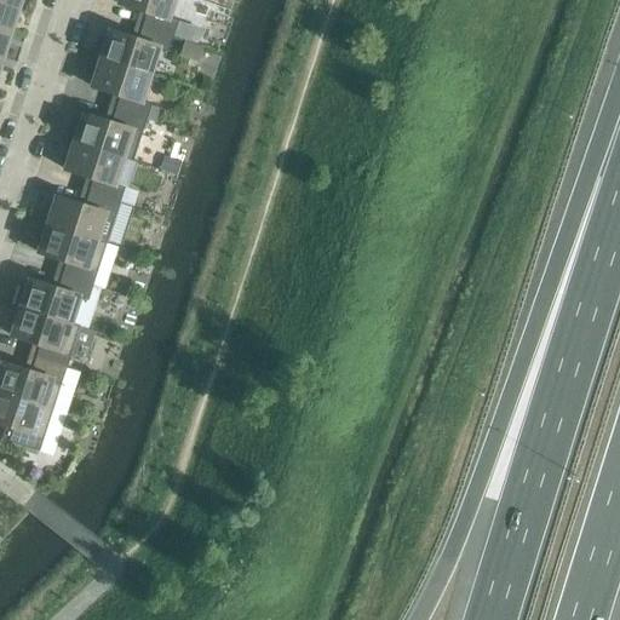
[(145,12),(141,27),(172,36),(177,22),(166,18),(171,0),(119,0),(118,4),(145,12)]
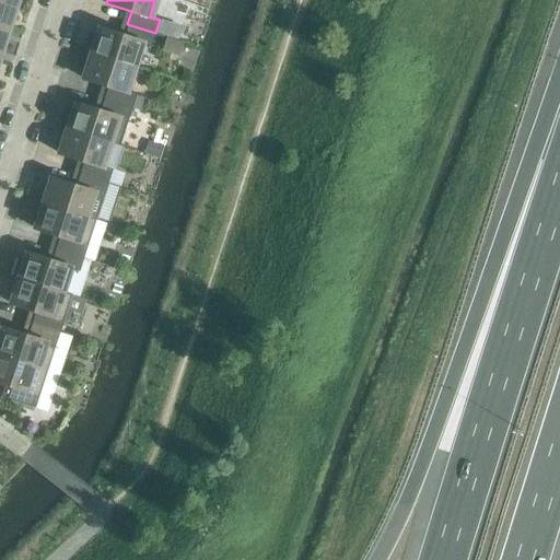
[(14,9),(0,3),(0,27),(9,31),(12,19),(11,19),(14,9)]
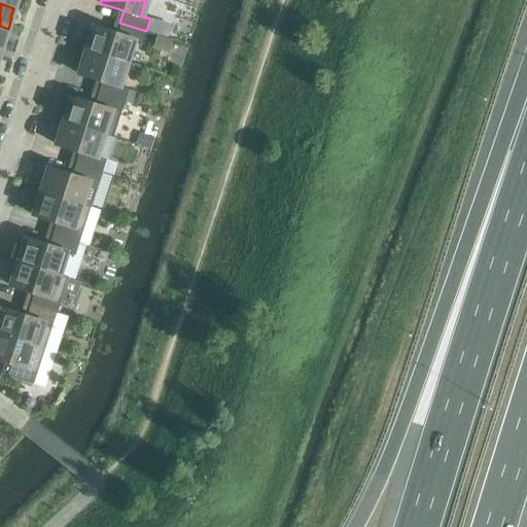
[(133,41),(142,44),(146,31),(119,23),(116,34),(93,27),(91,33),(85,32),(80,48),(126,64),(133,41)]
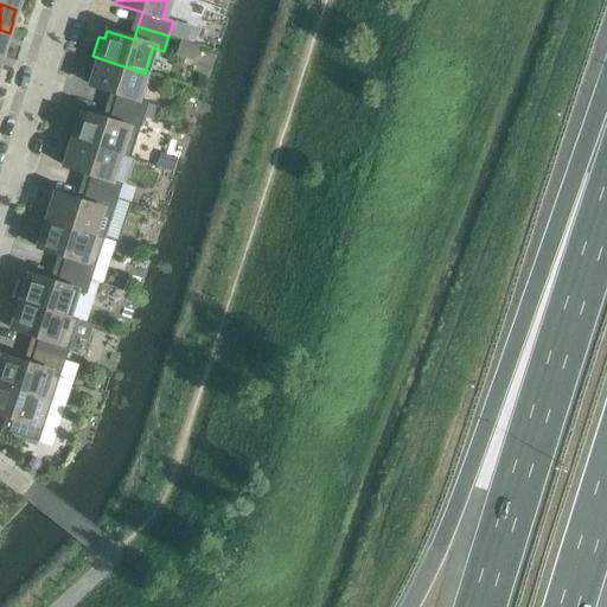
[(10,33),(0,30),(0,56),(4,45),(6,46),(10,33)]
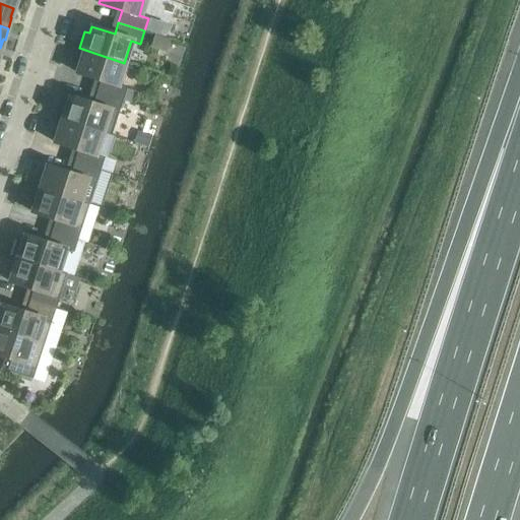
[(100,80),(95,91),(122,101),(126,87),(117,84),(124,63),(79,48),(73,65),(78,67),(76,73),(100,80)]
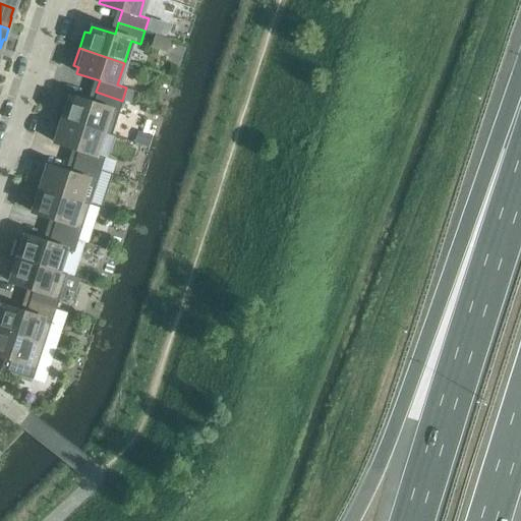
[(62,101),(57,118),(111,135),(122,101),(96,92),(93,104),(69,96),(67,103),(62,101)]
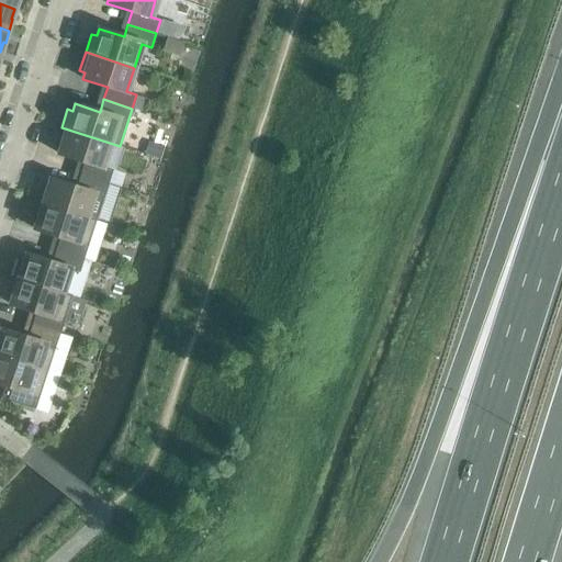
[(110,144),(120,147),(120,146),(62,127),(55,146),(60,147),(58,154),(83,161),(79,175),(108,183),(112,170),(102,167),(110,144)]
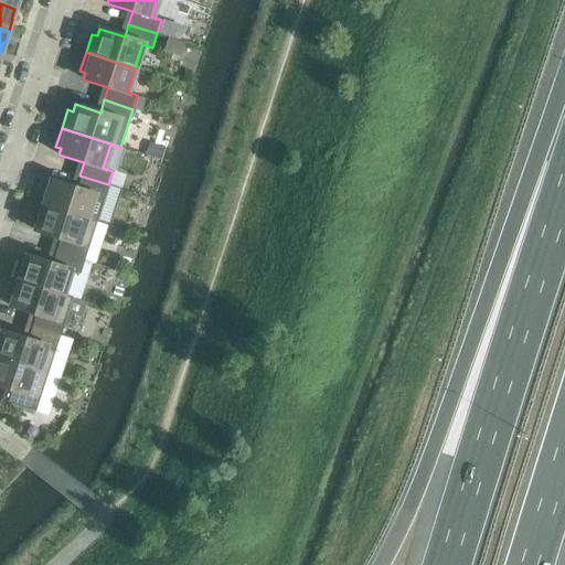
[(151,142),(147,155),(160,159),(164,147),(151,142)]
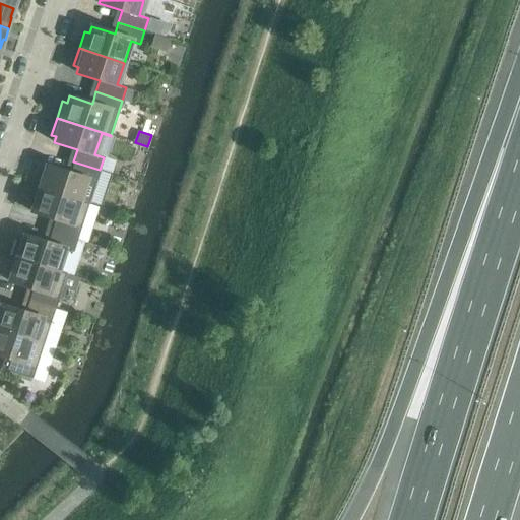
[(40,171),(35,187),(88,205),(88,204),(79,201),(86,180),(95,183),(100,170),(73,161),(69,173),(47,166),(45,172),(40,171)]
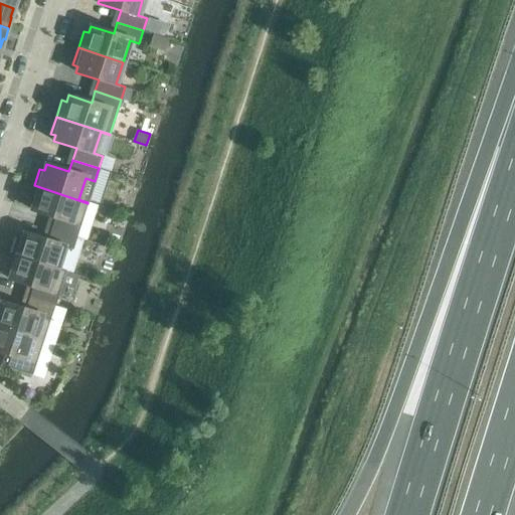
[(50,228),(76,237),(88,203),(34,185),(28,202),(33,203),(31,210),(54,217),(50,228)]
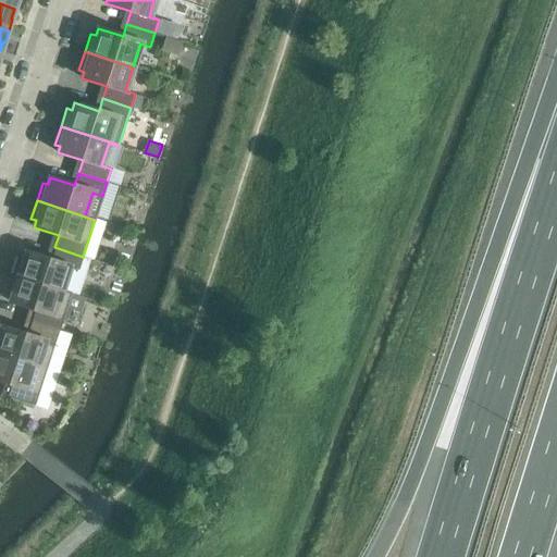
[(19,257),(13,275),(71,294),(71,293),(61,289),(67,268),(78,271),(83,257),(54,247),(50,260),(26,252),(23,259),(19,257)]
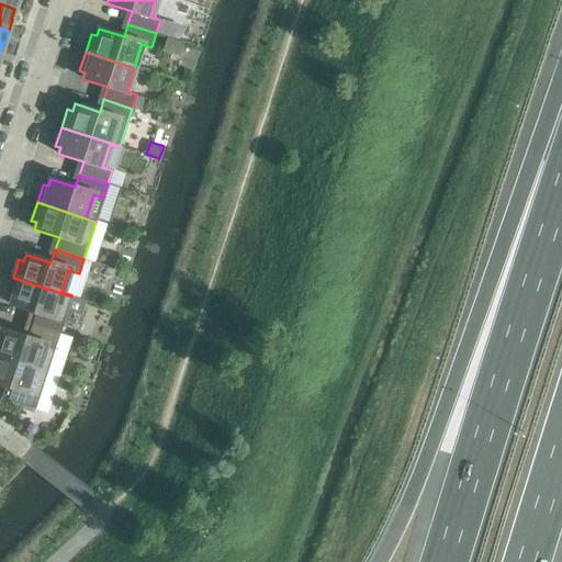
[(31,325),(59,334),(71,296),(13,278),(7,295),(12,298),(10,304),(35,313),(31,325)]
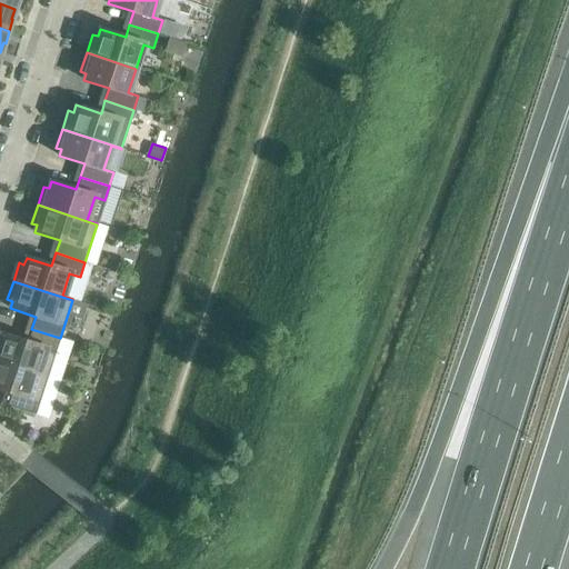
[(0,360),(47,377),(60,338),(31,329),(27,341),(1,333),(0,338),(0,360)]
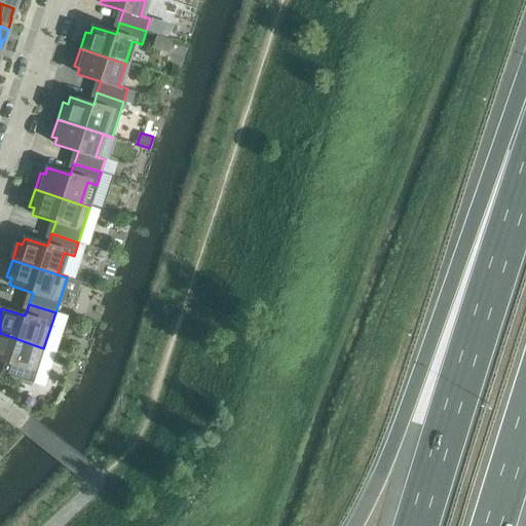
[(6,374),(32,383),(43,348),(0,333),(0,359),(9,363),(6,374)]
